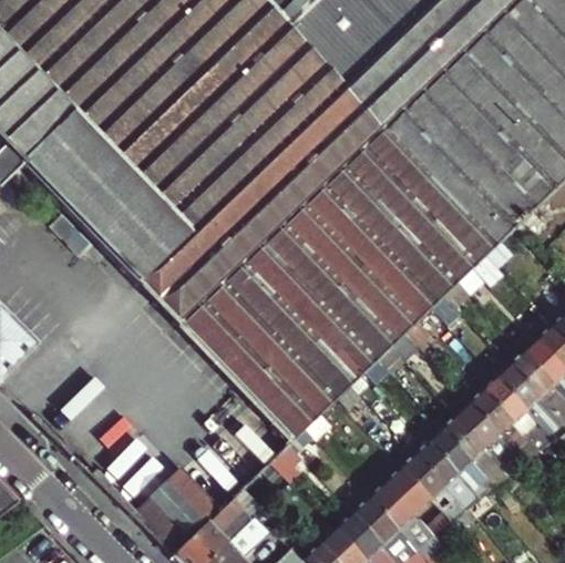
[(338,398),(352,384),(564,178),(564,0),(437,0),(352,85),(288,22),(265,0),(0,0),(0,191),(26,166),(252,402),(290,443),(306,429),(321,415),(338,398)]
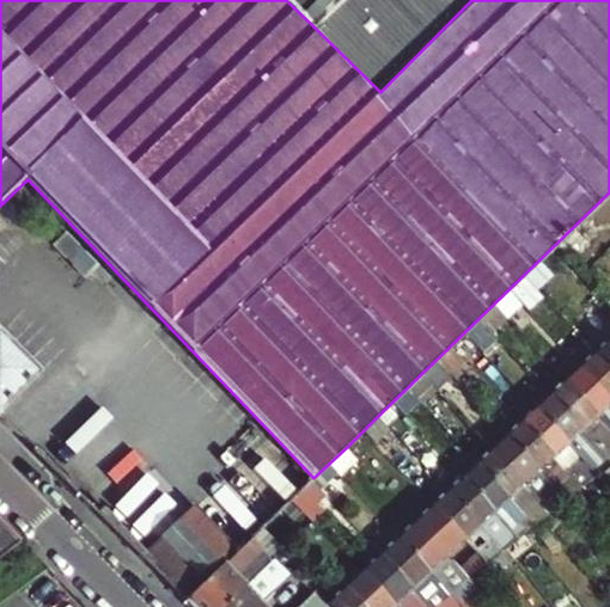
[(286,0),(311,24),(335,0),(286,0)]
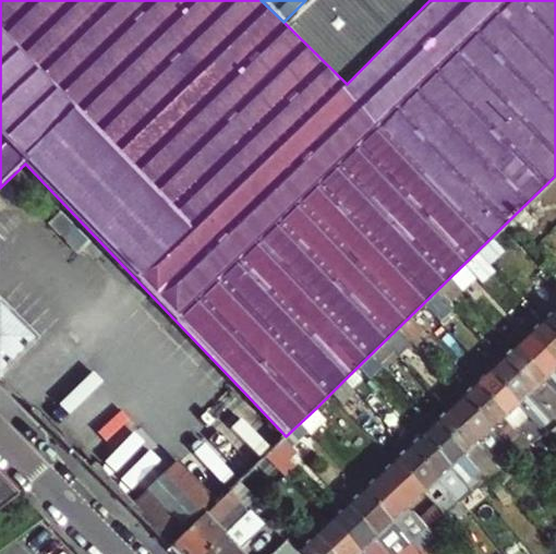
[(305,0),(283,22),(347,84),(430,0),(305,0)]
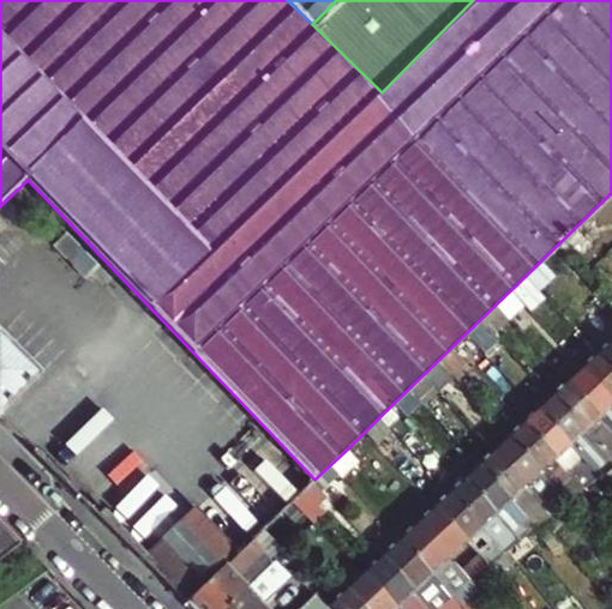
[(611,302),(604,294),(597,301),(611,317),(611,302)]
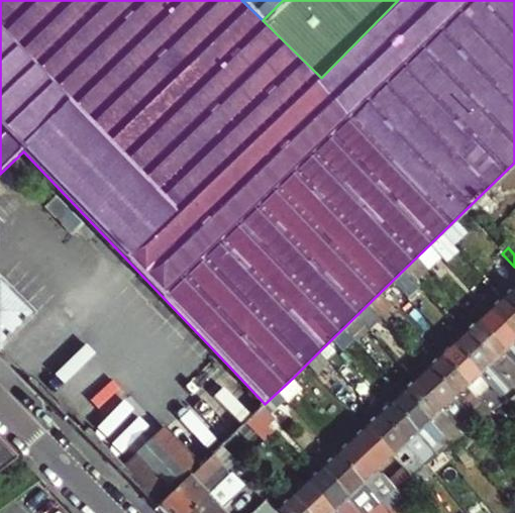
[(0,343),(32,311),(0,279),(0,343)]
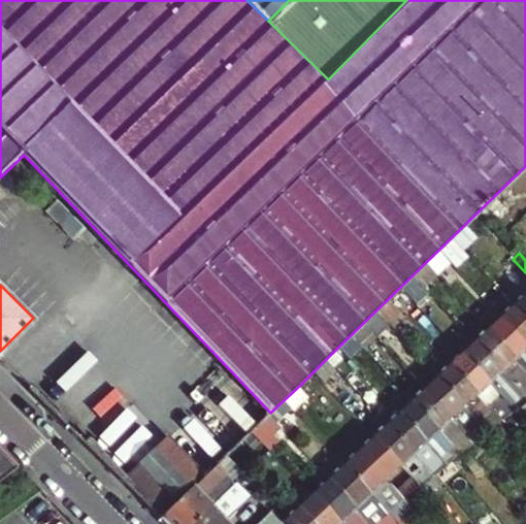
[(514,301),(525,315),(525,291),(514,301)]
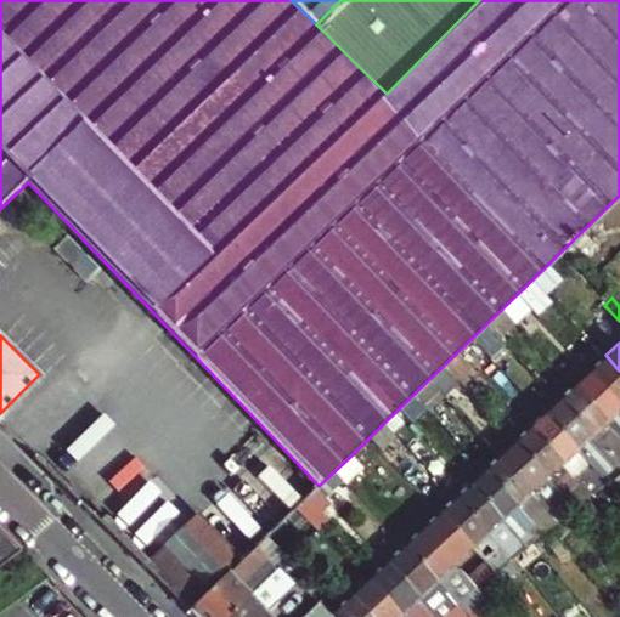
[(619,371),(606,355),(591,369),(619,400),(619,371)]
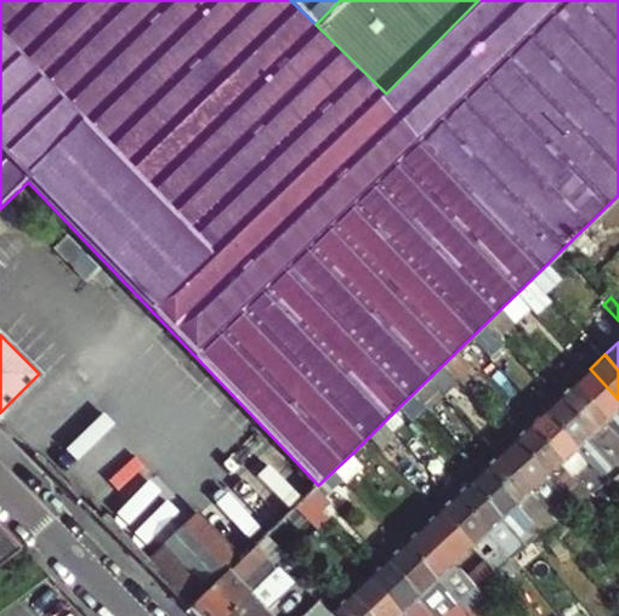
[(575,382),(618,427),(618,399),(590,369),(575,382)]
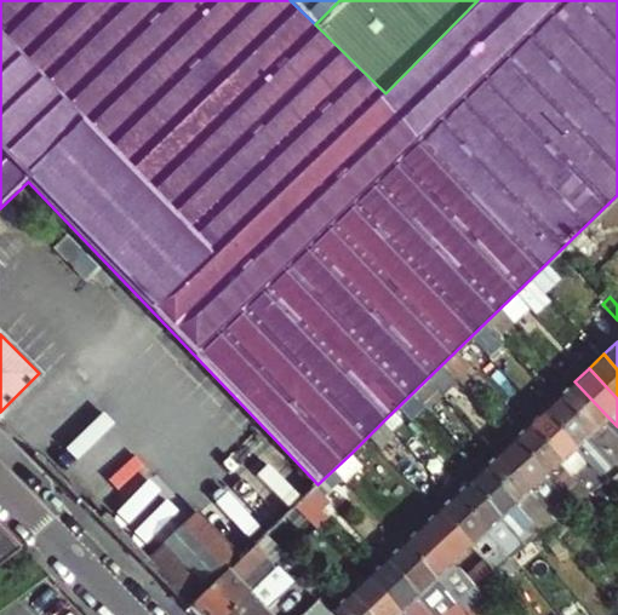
[(617,426),(574,381),(558,398),(601,443),(604,446),(614,435),(617,438),(617,426)]
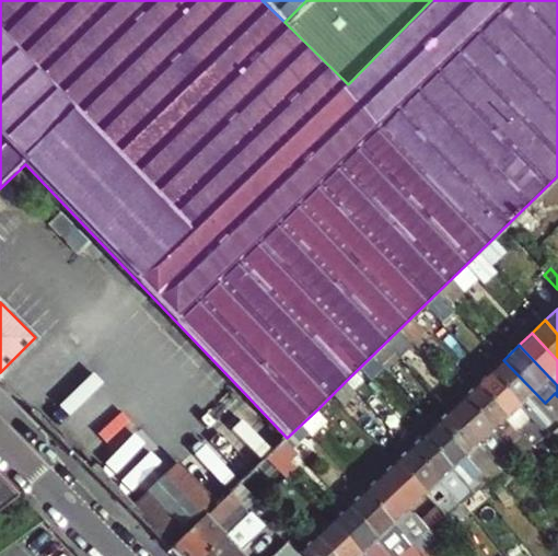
[(543,401),(503,360),(491,372),(531,414),(543,401)]
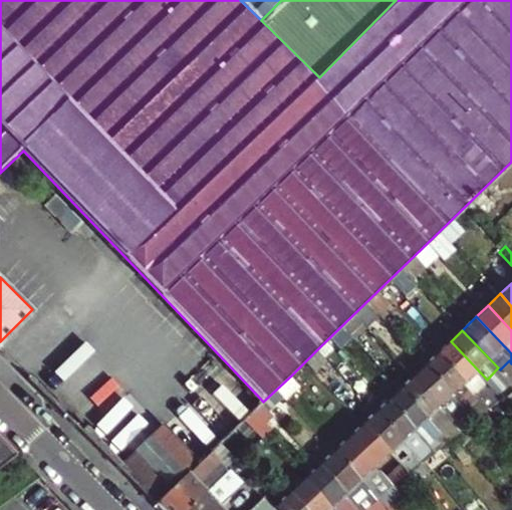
[(504,397),(487,379),(451,341),(439,352),(467,381),(491,407),(504,397)]
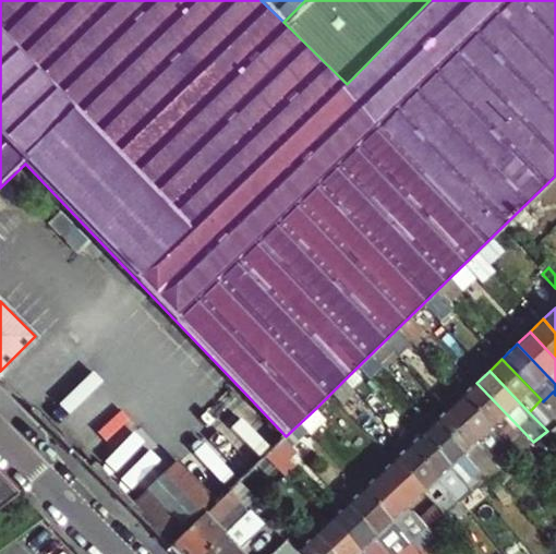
[(357,388),(347,377),(333,392),(342,401),(357,388)]
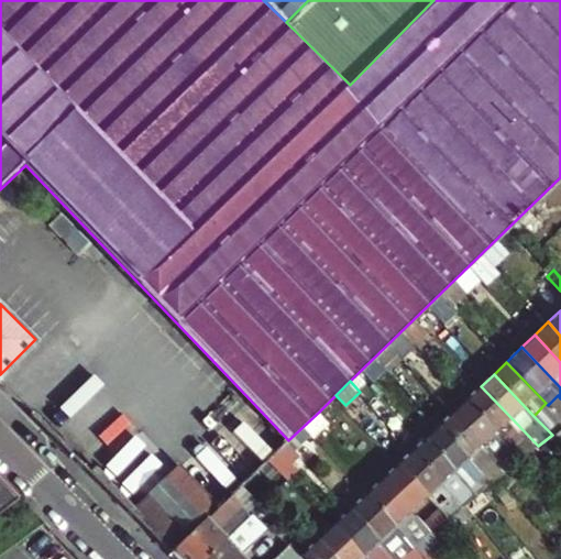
[(512,418),(481,386),(468,398),(498,430),(512,418)]
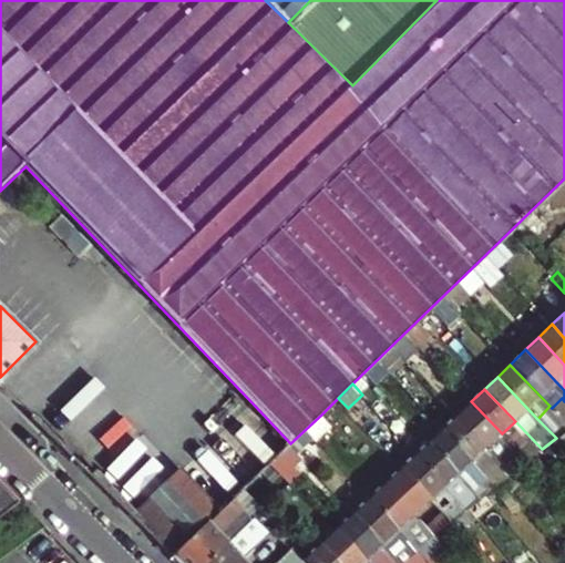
[(471,401),(459,413),(514,471),(519,469),(511,461),(520,452),(502,433),(471,401)]
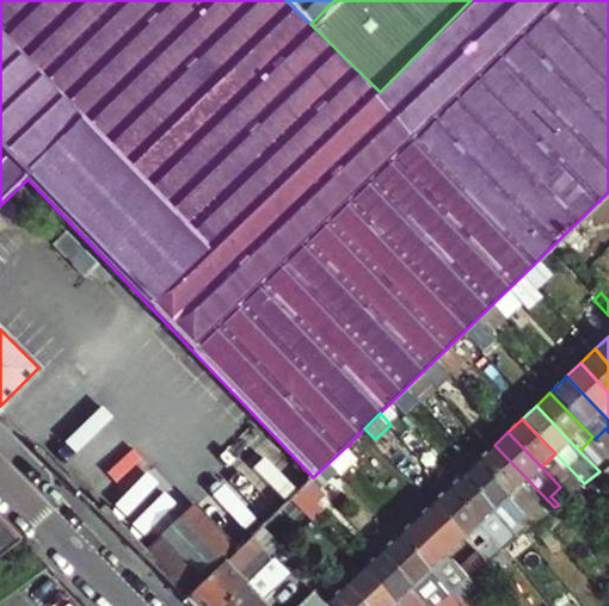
[(480,459),(539,520),(546,514),(554,507),(494,445),(480,459)]
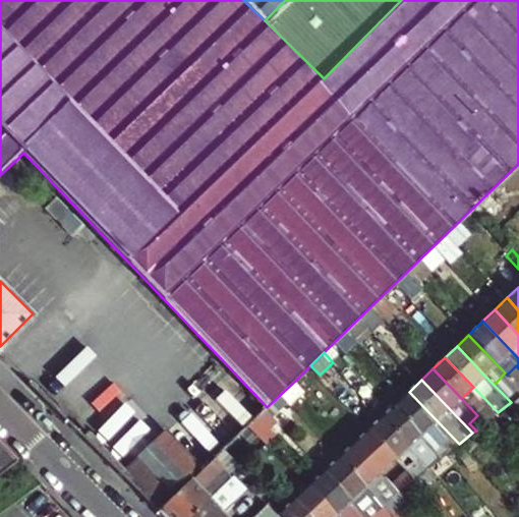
[(450,452),(459,444),(409,392),(397,403),(446,455),(450,452)]
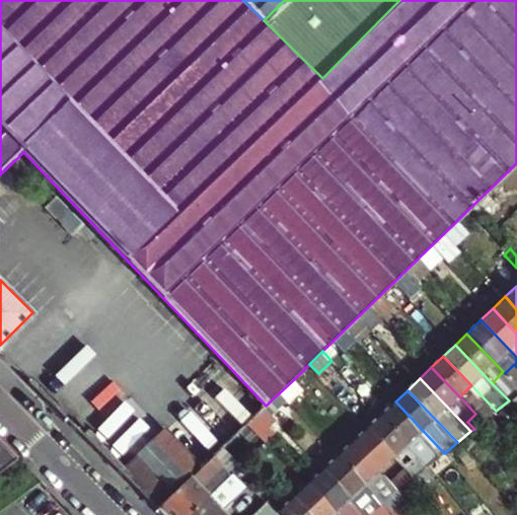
[(286,398),(280,392),(266,406),(272,412),(286,398)]
